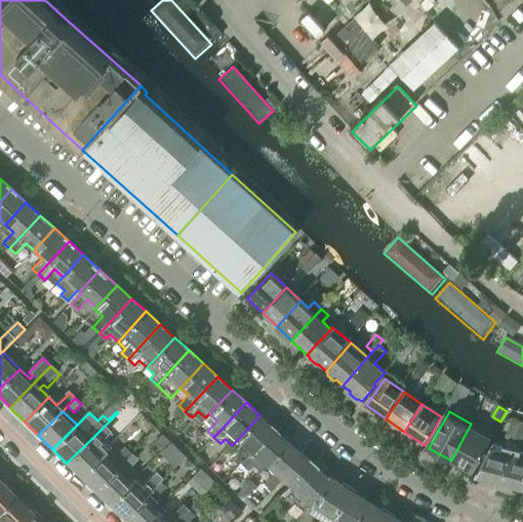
[(106,453),(97,445),(110,432),(110,433),(124,417),(118,412),(91,439),(68,462),(67,464),(70,467),(81,477),(106,453)]
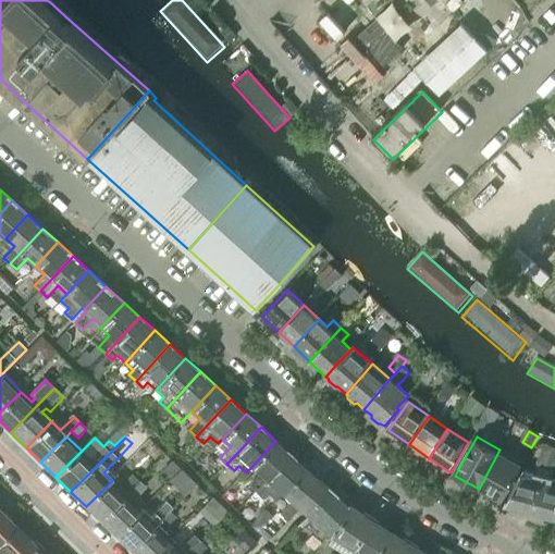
[(250,485),(257,492),(291,455),(275,441),(253,466),(260,474),(250,485)]
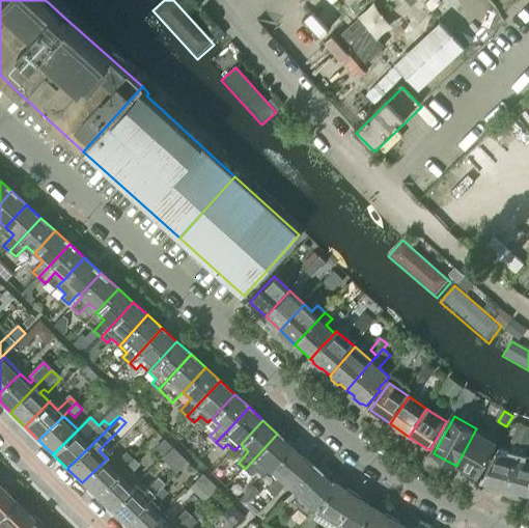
[(502,485),(508,488),(518,454),(523,436),(527,428),(520,426),(510,452),(500,450),(483,480),(490,482),(491,484),(499,488),(502,485)]
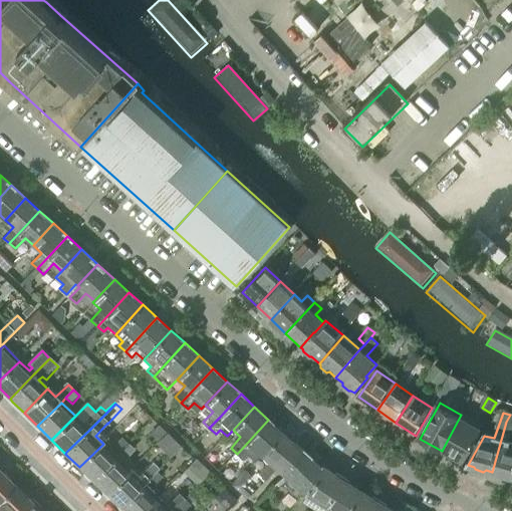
[(443,450),(464,462),(483,428),(461,415),(442,451),(443,450)]
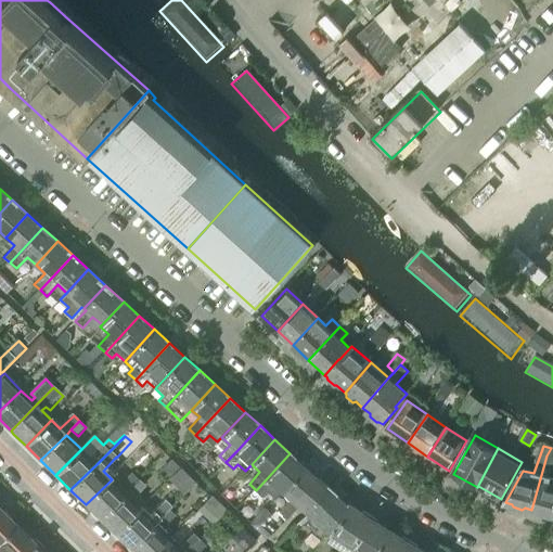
[(551,515),(552,515),(552,478),(550,477),(552,470),(552,448),(551,448),(547,456),(541,475),(531,510),(538,512),(540,514),(549,516),(551,515)]
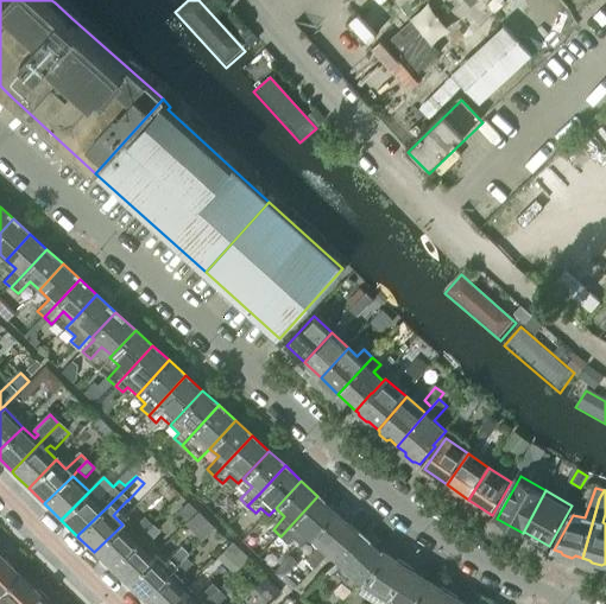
[(301,531),(309,539),(334,510),(317,496),(281,536),(279,538),(288,544),(288,545),(301,531)]
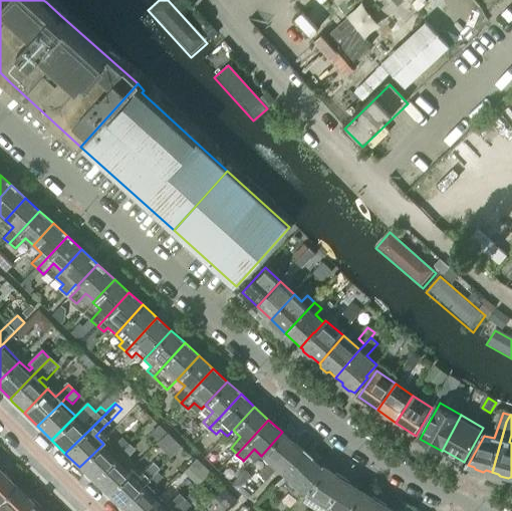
[(262,484),(266,480),(275,469),(280,473),(302,450),(297,446),(282,432),(261,456),(269,463),(257,476),(255,478),(262,484)]
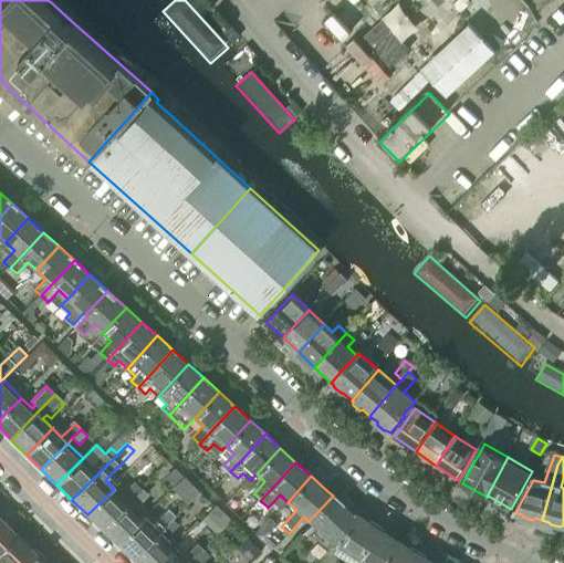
[(143,490),(135,483),(126,493),(133,500),(143,490)]
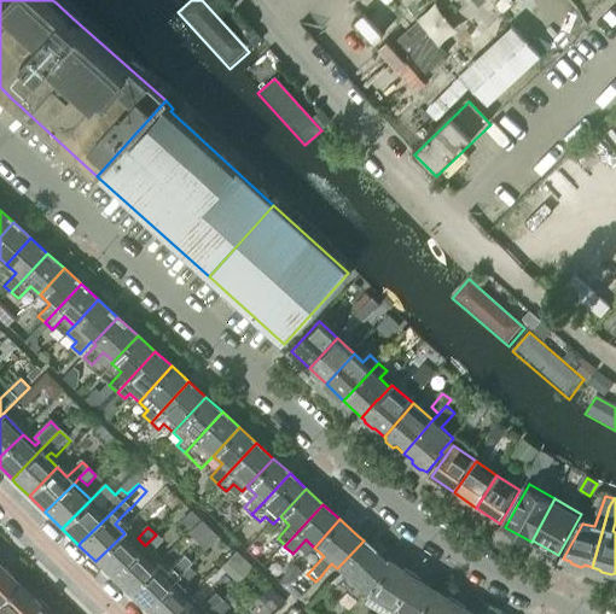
[(112,578),(114,577),(141,549),(125,533),(96,561),(109,574),(112,578)]
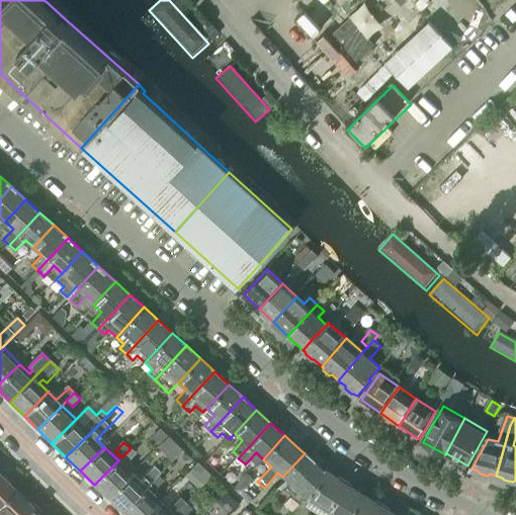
[(97,488),(108,499),(133,475),(124,467),(137,455),(131,448),(121,457),(118,460),(95,484),(94,485),(97,488)]
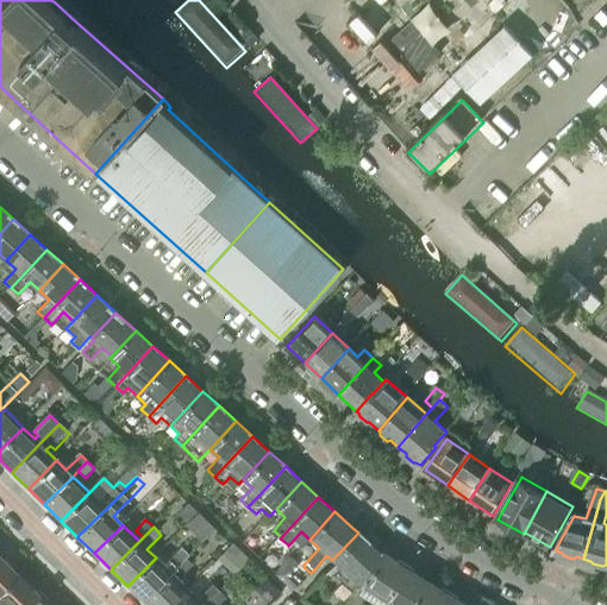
[(360,588),(382,553),(381,553),(381,554),(358,533),(332,560),(361,586),(360,588)]
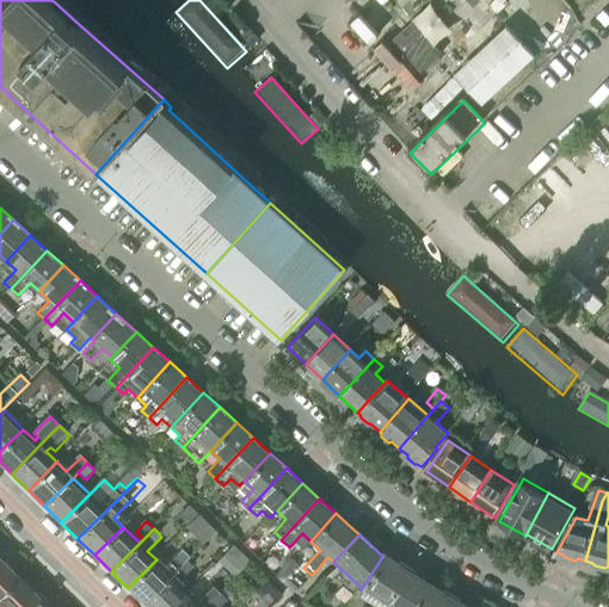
[(157,559),(128,588),(141,601),(145,605),(146,602),(173,576),(179,570),(191,558),(184,551),(166,569),(157,559)]
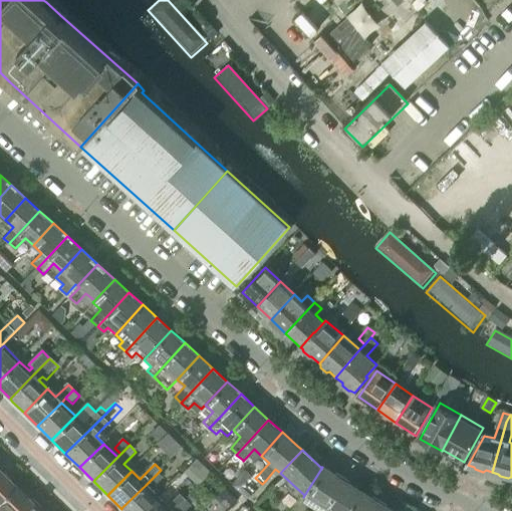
[(303,497),(322,509),(341,479),(322,467),(303,497)]
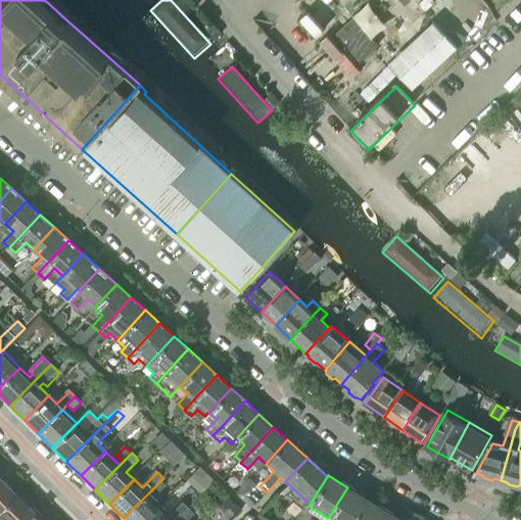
[(169,483),(163,478),(153,488),(158,493),(169,483)]
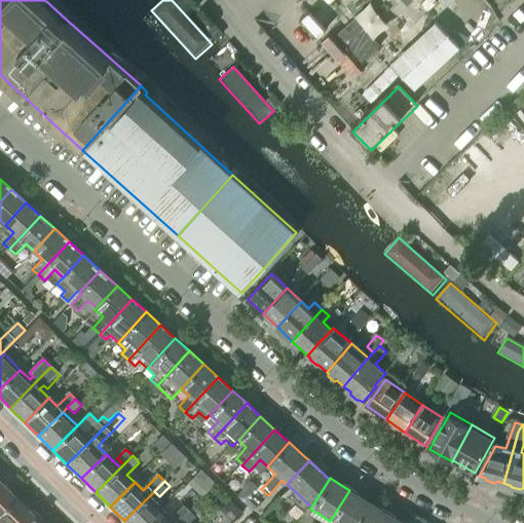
[(0,511),(14,496),(0,482),(0,511)]
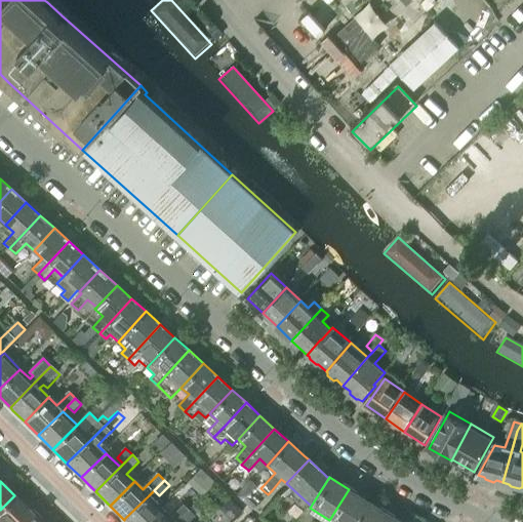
[(253,498),(252,494),(257,489),(250,482),(238,496),(237,497),(252,511),(258,505),(253,498)]
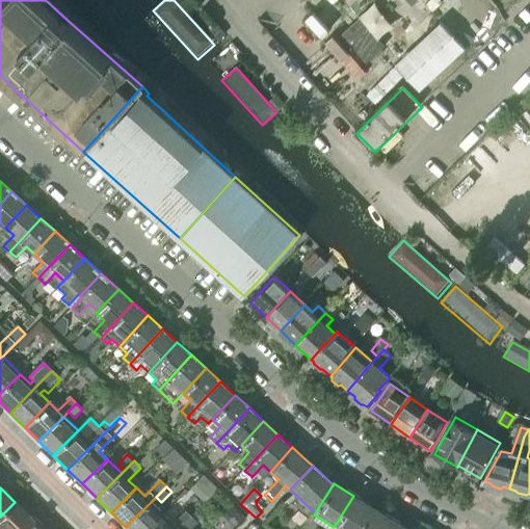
[(334,527),(336,528),(359,528),(372,508),(353,496),(334,527)]
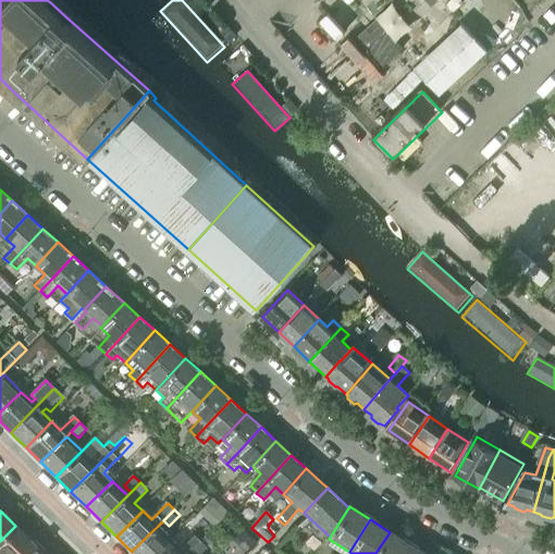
[(0,541),(0,553),(16,553),(29,541),(15,526),(0,541)]
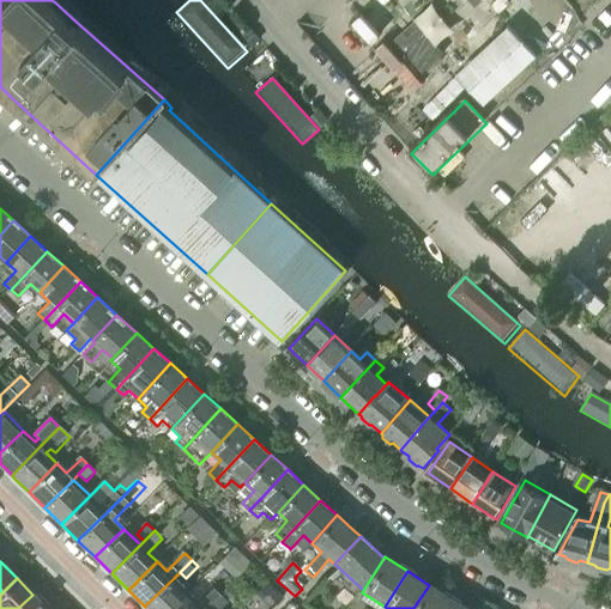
[(175,608),(191,595),(174,578),(146,604),(145,607),(146,608),(175,608)]
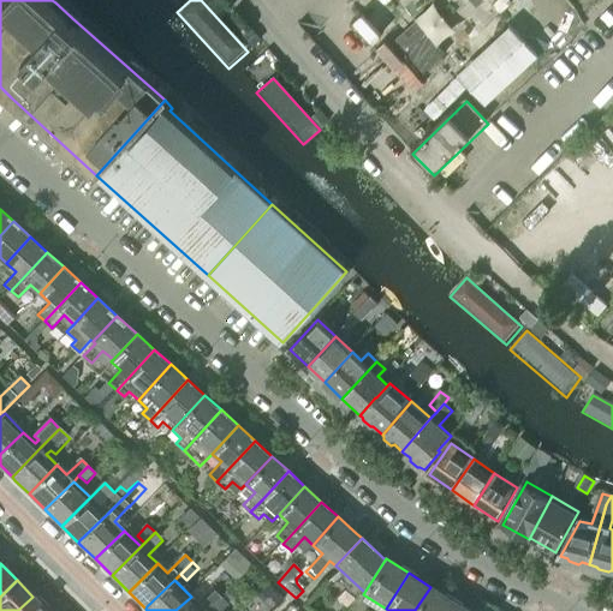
[(446,610),(453,600),(430,587),(415,610),(446,610)]
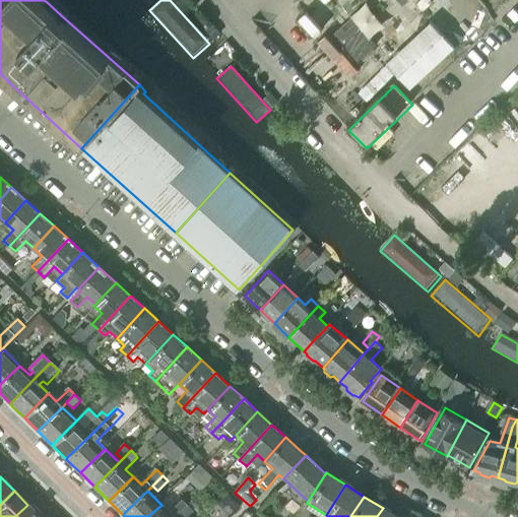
[(174,510),(170,513),(162,505),(148,516),(177,516),(187,506),(182,501),(173,510),(174,510)]
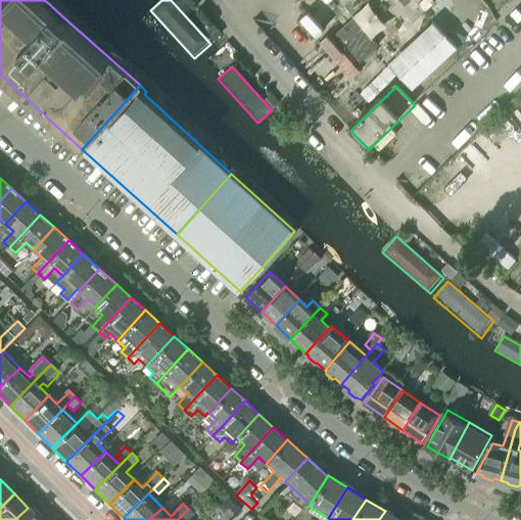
[(44,519),(35,511),(31,510),(28,508),(15,519),(44,519)]
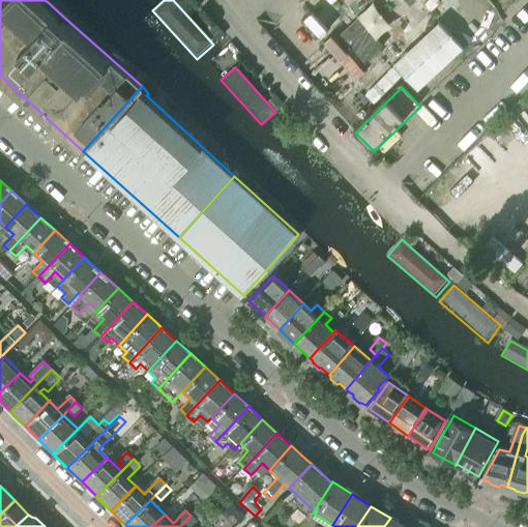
[(192,526),(197,522),(191,516),(180,526),(192,526)]
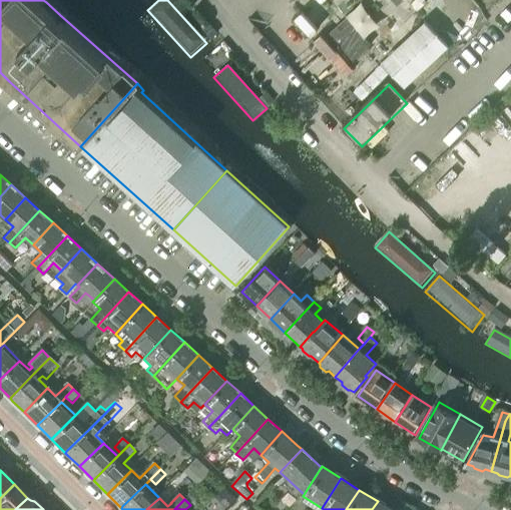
[(391,509),(378,501),(372,509),(391,509)]
